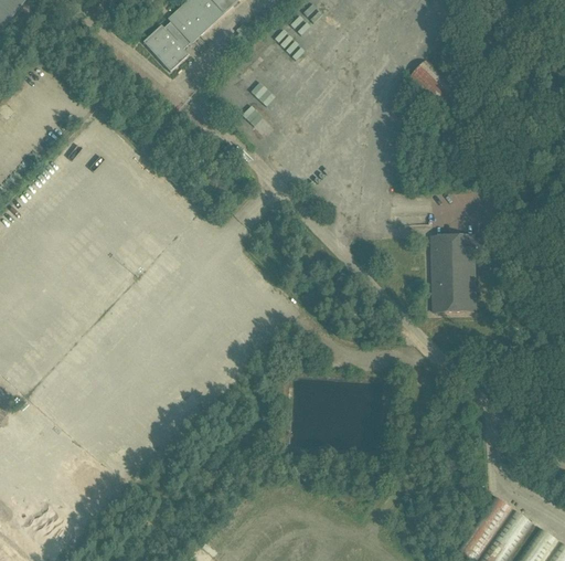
[(0,0),(0,31),(9,20),(20,6),(24,0),(0,0)]
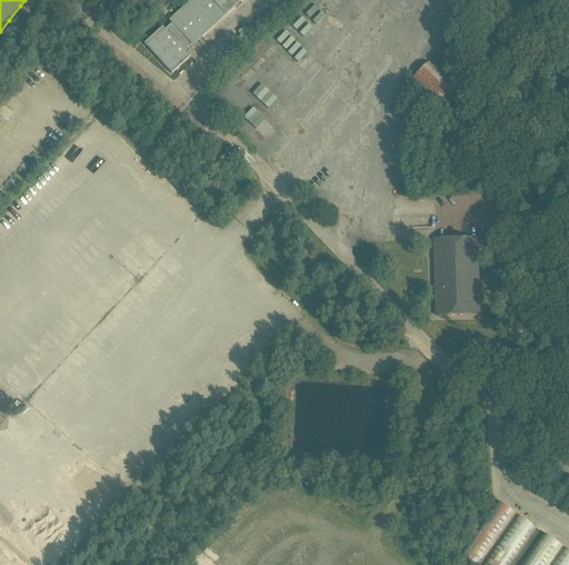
[(187,0),(170,16),(172,19),(166,26),(162,23),(145,40),(171,70),(190,53),(185,47),(191,40),(193,42),(239,0),(187,0)]
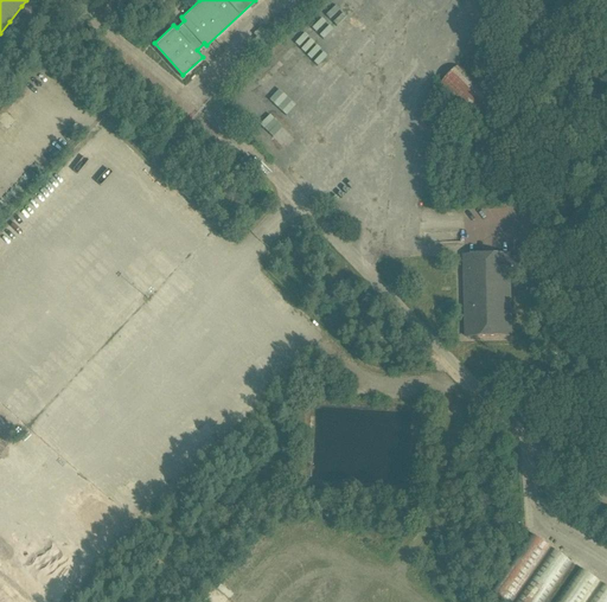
[(459,62),(441,81),(487,126),(505,107),(459,62)]
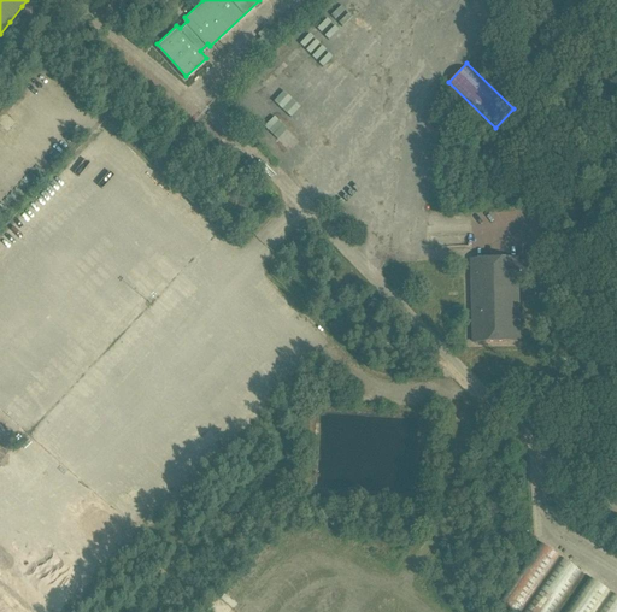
[(519,254),(470,256),(472,340),(522,339),(522,304),(526,304),(526,300),(521,301),(521,298),(527,298),(527,289),(521,289),(521,278),(534,277),(533,257),(521,258),(519,254)]
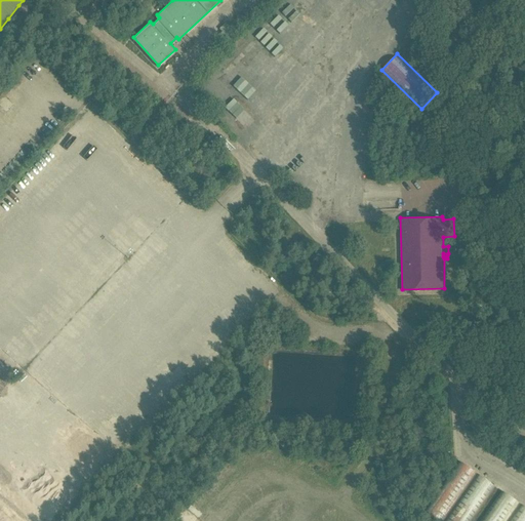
[(468,520),(495,484),(458,458),(423,507),(443,520),(468,520)]
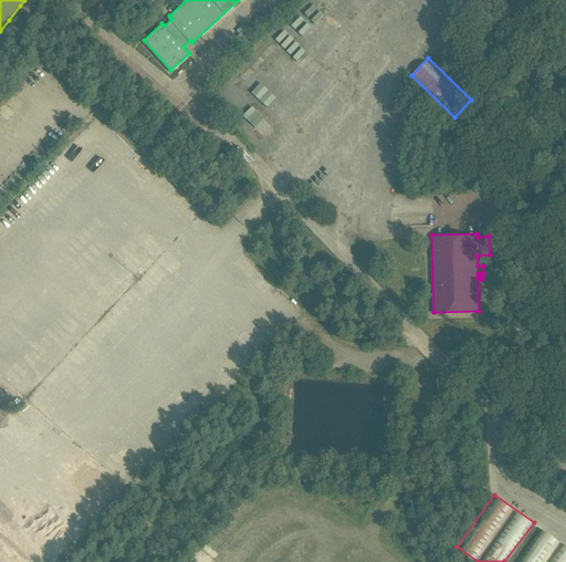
[(565,561),(565,544),(541,527),(515,561),(565,561)]
